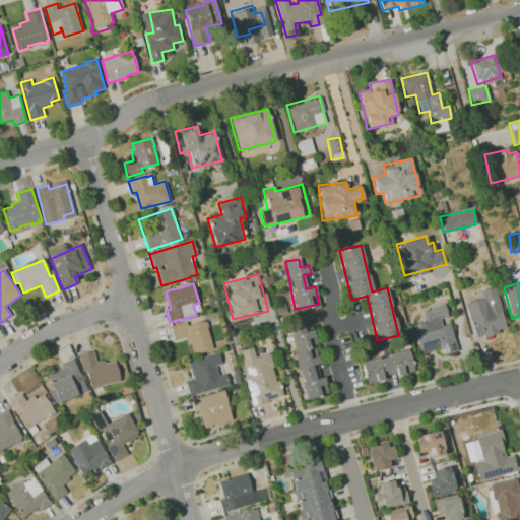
[(465,303),(475,338),(507,329),(494,285),(479,290),(482,298),(465,303)]
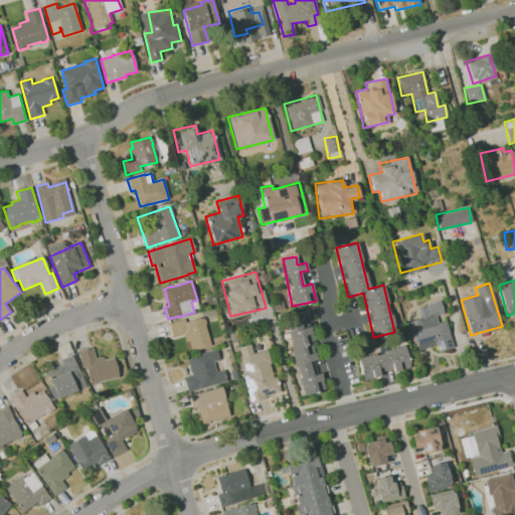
[(416,350),(436,345),(437,351),(452,347),(445,317),(444,317),(440,301),(416,306),(419,318),(409,320),(416,350)]
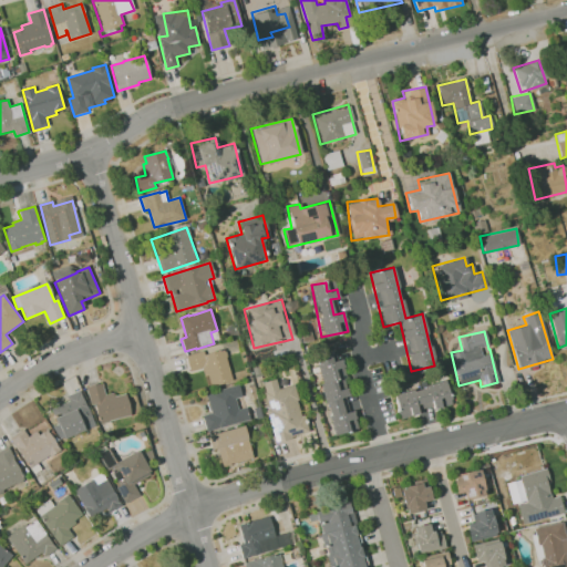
[(212,387),(207,375),(204,377),(202,369),(192,372),(191,371),(186,356),(203,350),(205,354),(224,349),(224,351),(226,350),(227,357),(226,358),(233,380),(212,387)]
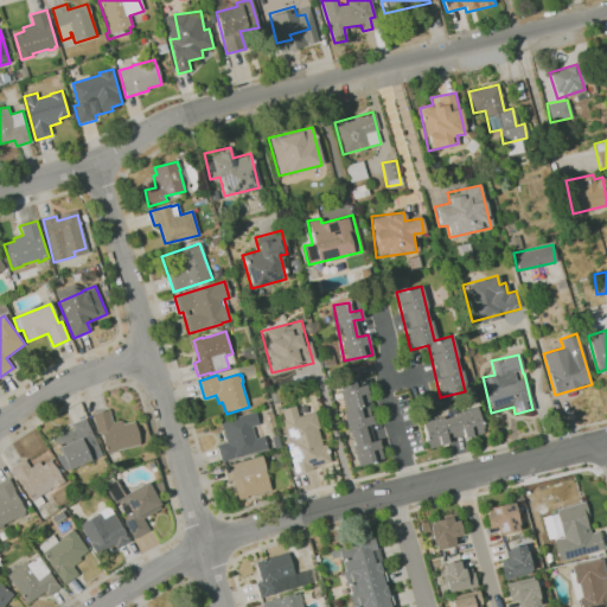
[(365,384),(355,385),(353,379),(339,383),(355,466),(382,460),(376,433),(366,434),(364,426),(372,423),(365,384)]
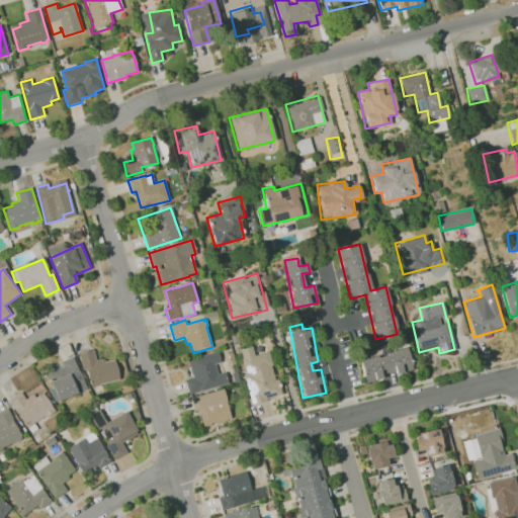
[(237,349),(251,404),(279,397),(268,351),(253,355),(251,345),(237,349)]
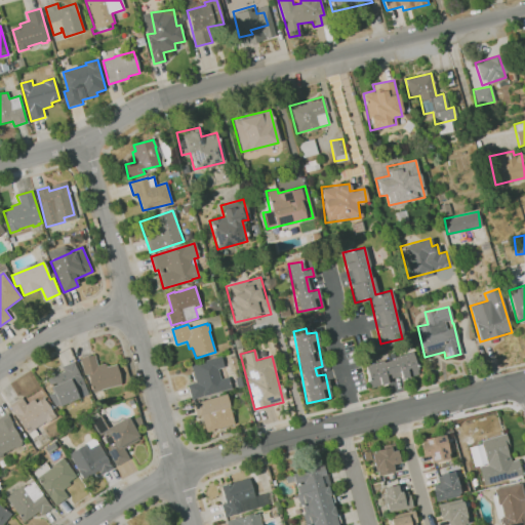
[(417,375),(412,353),(364,364),(369,386),(417,375)]
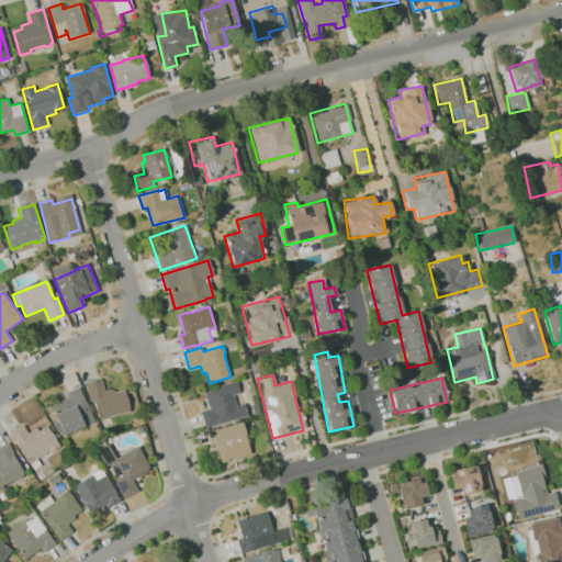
[(99,420),(94,401),(90,402),(86,384),(102,380),(104,391),(113,390),(113,393),(124,391),(130,414),(100,420),(99,420)]
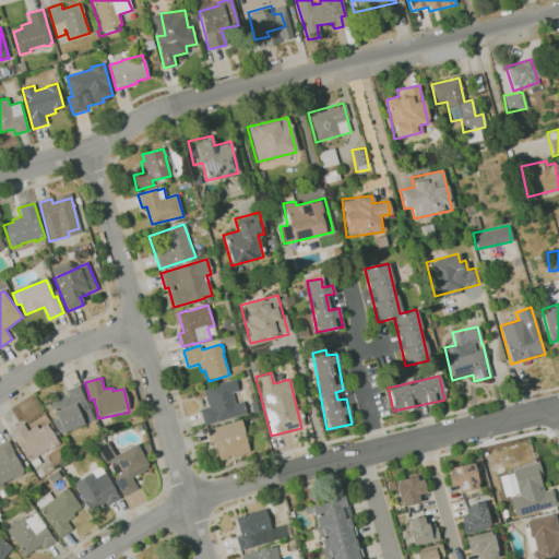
[(241,416),(232,419),(232,417),(204,425),(200,409),(209,407),(203,389),(235,379),(238,391),(232,393),(235,404),(242,402),(247,415),(241,416)]
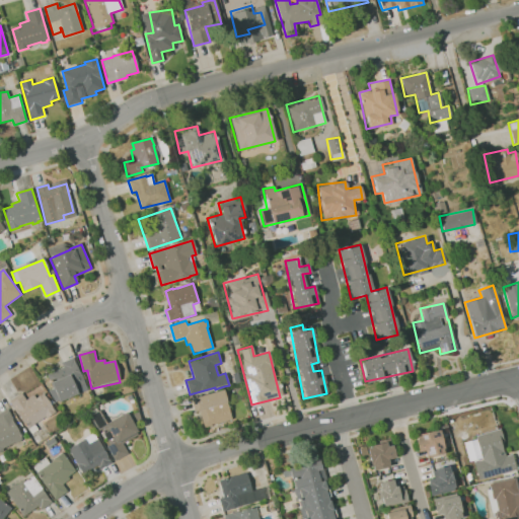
[(58,401),(50,380),(47,374),(63,367),(61,363),(74,357),(87,390),(78,394),(77,393),(58,401)]
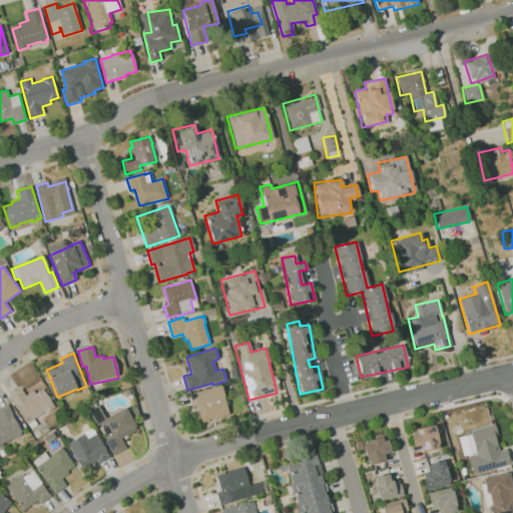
[(190,394),(219,386),(228,415),(201,423),(196,406),(192,407),(189,395),(190,394)]
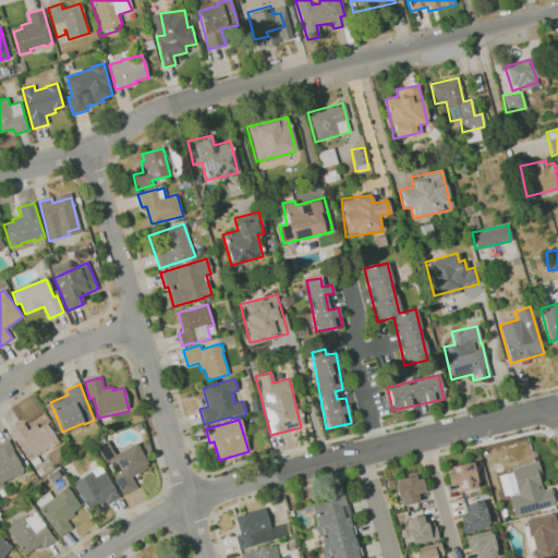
[(29,463),(9,432),(10,432),(23,423),(28,431),(36,425),(38,428),(46,423),(59,444),(29,463)]
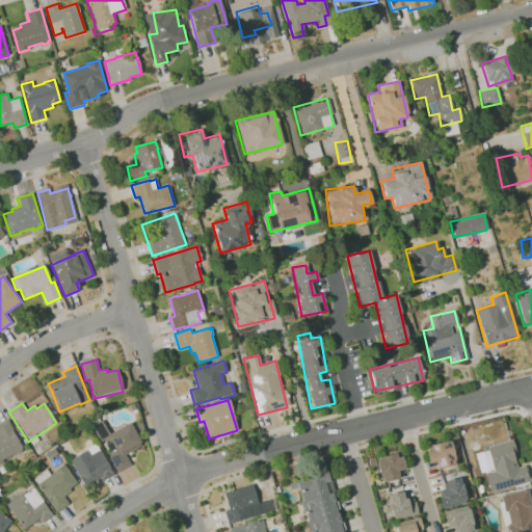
[(0,462),(0,424),(8,420),(24,450),(16,454),(15,453),(2,460),(3,461),(0,462)]
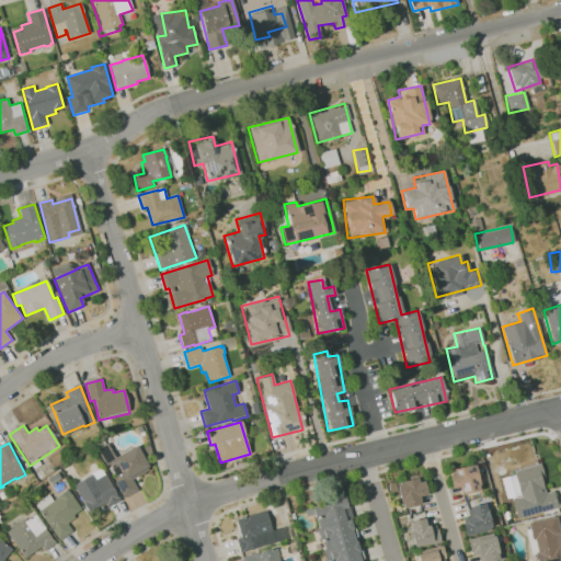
[(142,456),(150,469),(133,479),(138,490),(124,499),(115,482),(118,480),(112,468),(109,464),(106,465),(98,450),(109,444),(116,457),(136,445),(142,456)]
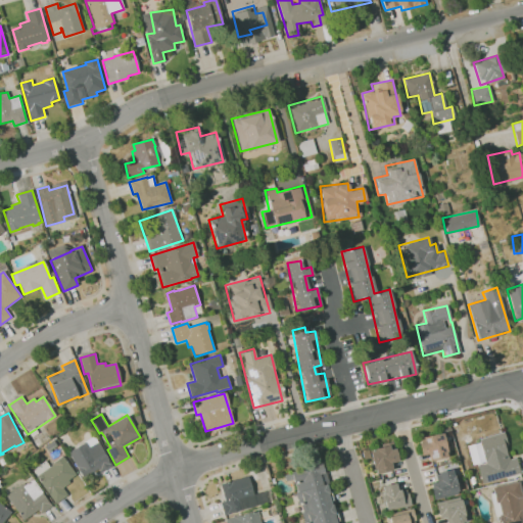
[(421,455),(427,454),(429,461),(446,457),(441,432),(418,437),(421,455)]
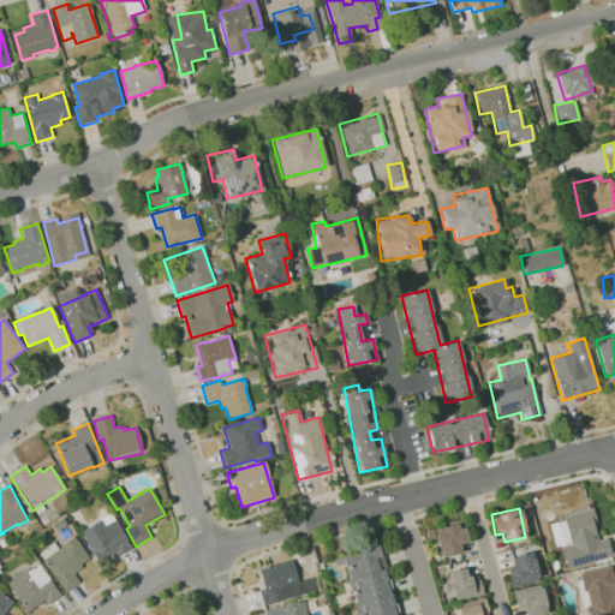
[(566,568),(610,556),(605,537),(598,539),(591,508),(561,515),(562,520),(549,524),(555,547),(560,547),(566,568)]
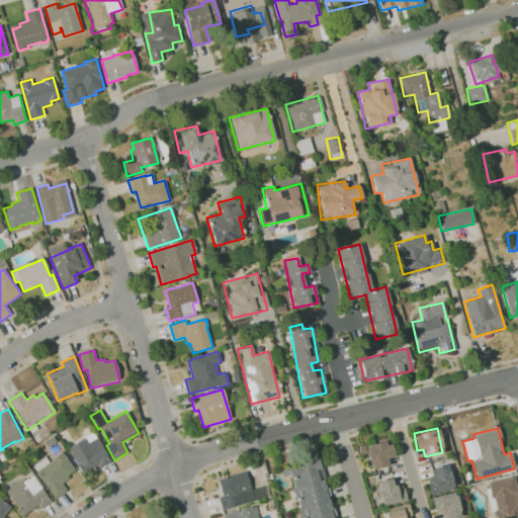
[(83,437),(86,442),(96,437),(110,461),(99,467),(96,463),(81,472),(67,447),(75,442),(83,437)]
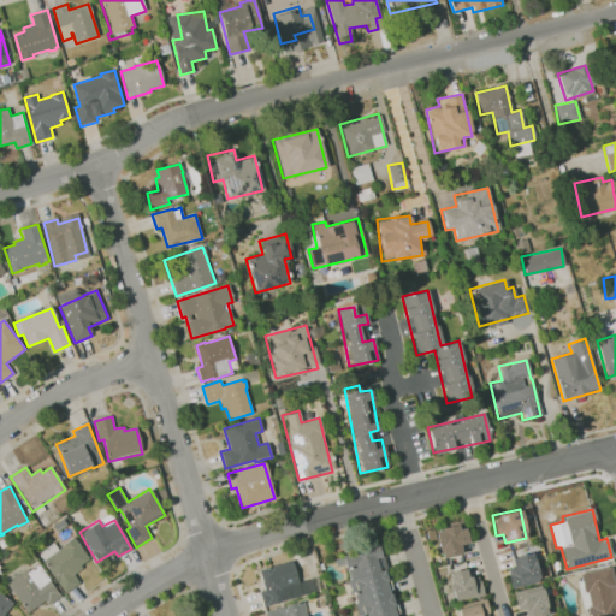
[(460,544),(467,544),(463,523),(434,527),(439,557),(461,555),(460,544)]
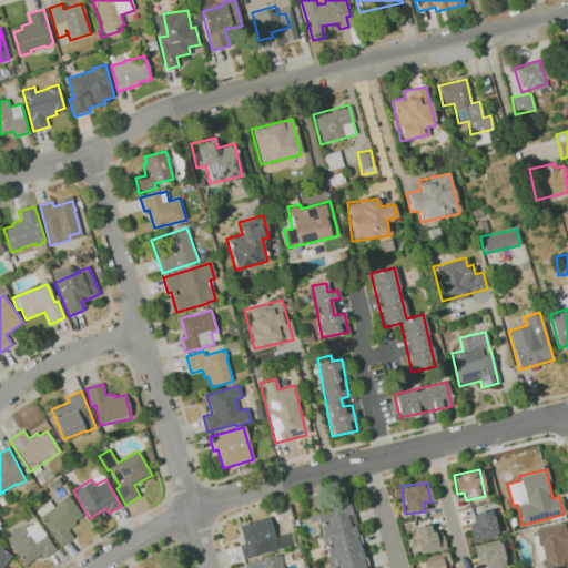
[(60,547),(34,510),(49,500),(54,507),(59,504),(58,503),(68,495),(82,516),(74,521),(77,525),(69,530),(73,538),(61,547),(60,547)]
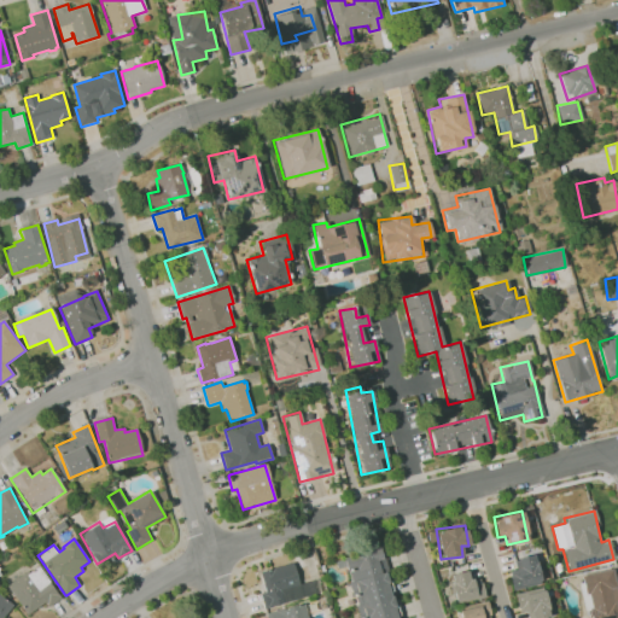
[(359,617),(356,606),(359,605),(356,596),(353,596),(349,582),(350,582),(347,570),(339,571),(336,561),(343,560),(343,558),(353,555),(353,552),(363,549),(363,552),(380,548),(383,559),(386,558),(390,573),(386,575),(388,582),(391,581),(394,593),(390,593),(391,596),(392,596),(395,606),(398,605),(402,617),(359,617)]
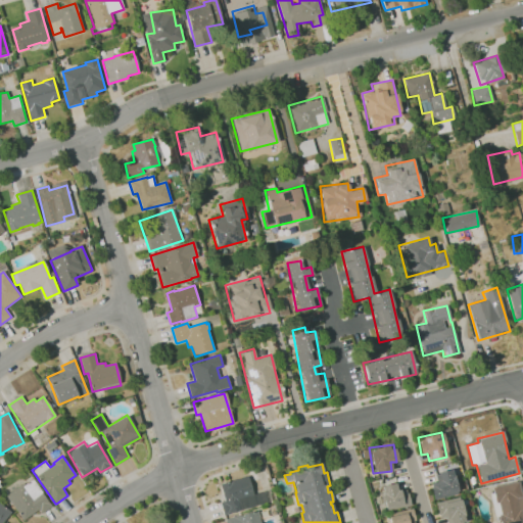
[(436,481),(430,482),(432,497),(456,495),(454,470),(435,472),(436,481)]
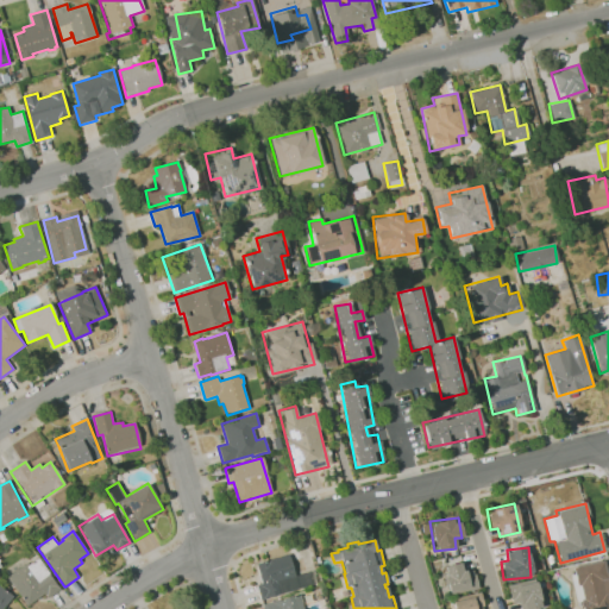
[(262,602),(257,586),(257,585),(262,583),(257,565),(289,556),(295,577),(307,572),(312,585),(262,602)]
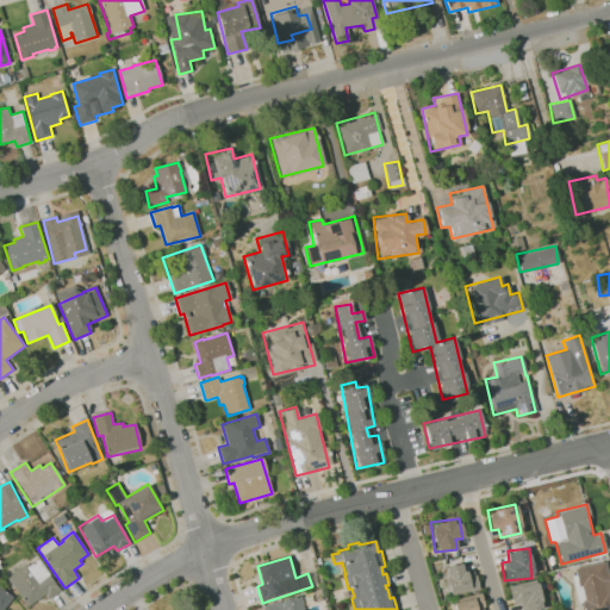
[(26,607),(7,578),(27,564),(29,566),(39,559),(61,591),(49,598),(45,595),(29,607),(26,607)]
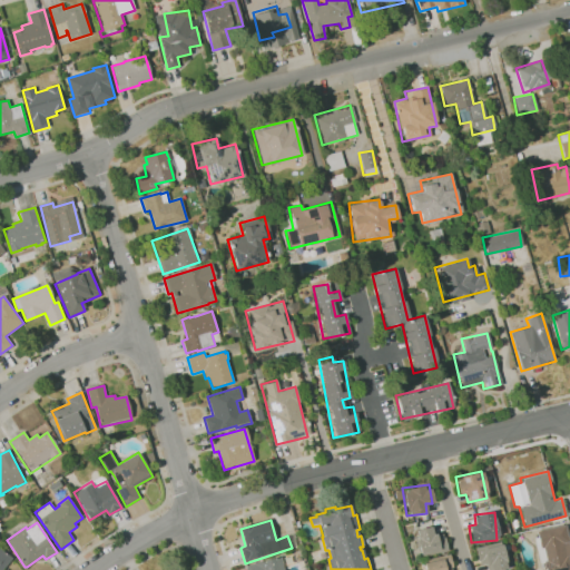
[(433,534),(431,526),(413,529),(420,557),(446,550),(442,532),(433,534)]
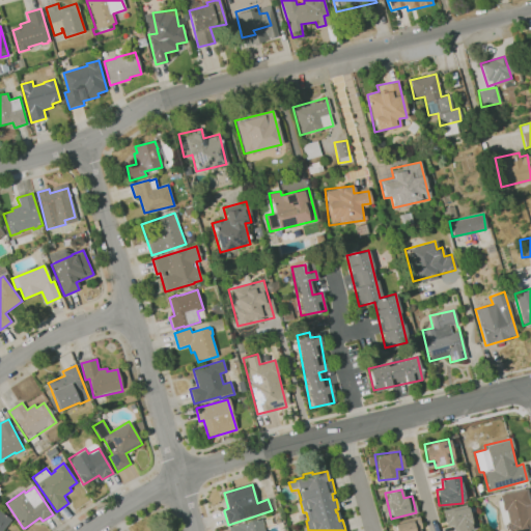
[(501,494),(507,530),(530,530),(530,519),(526,490),(501,494)]
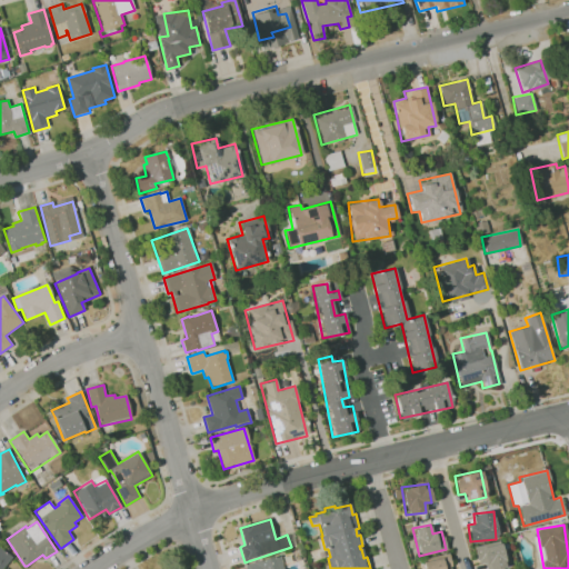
[(476,546),(480,568),(498,568),(506,568),(500,541),(476,546)]
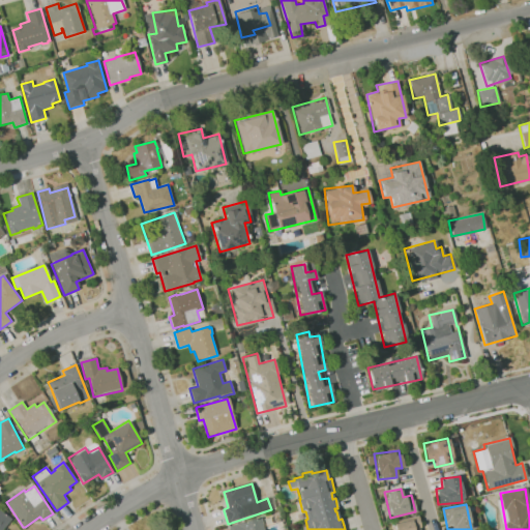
[(0,529),(0,509),(11,519),(2,529),(0,529)]
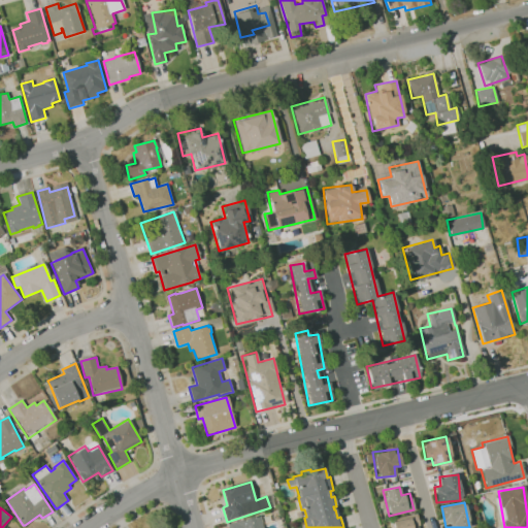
[(228,527),(228,525),(260,516),(263,527),(228,527)]
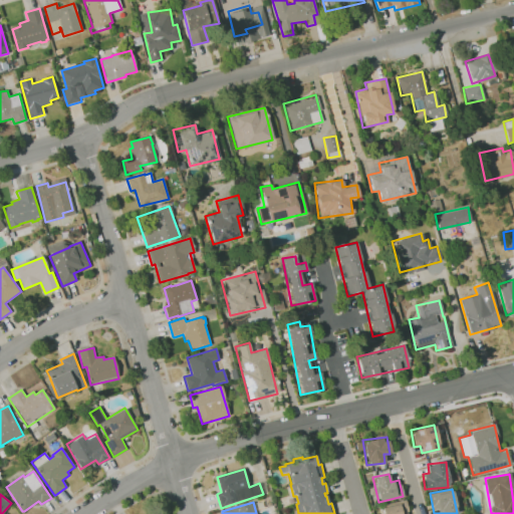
[(407,513),(406,502),(382,504),(382,513),(407,513)]
